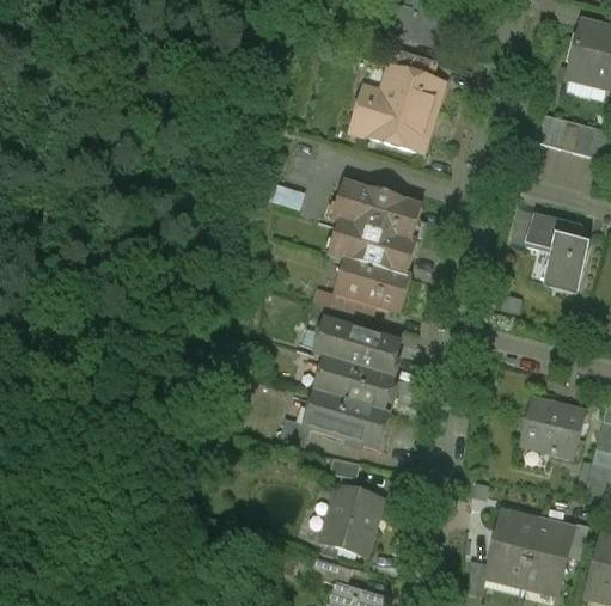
[(397,0),(388,30),(435,46),(447,8),(450,0),(397,0)]
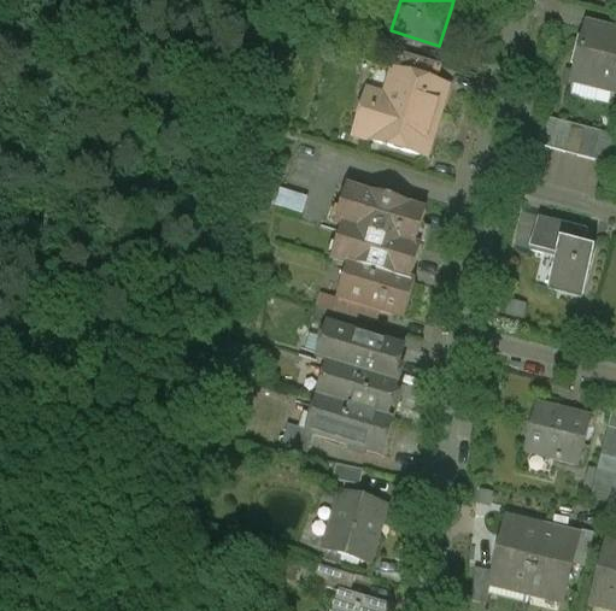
[(615,28),(586,21),(573,78),(612,88),(611,90),(615,90),(615,28)]
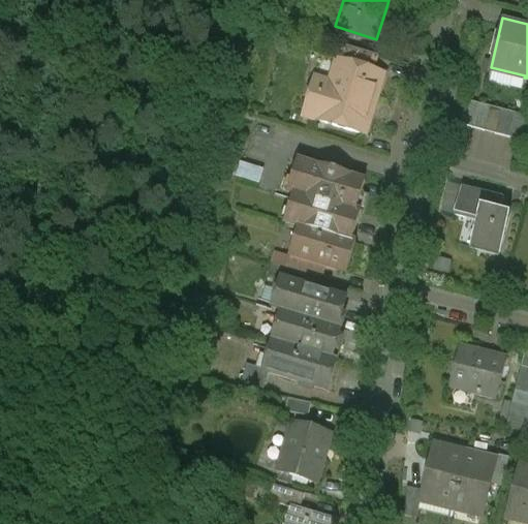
[(374,53),(339,41),(334,59),(339,61),(368,70),(374,53)]
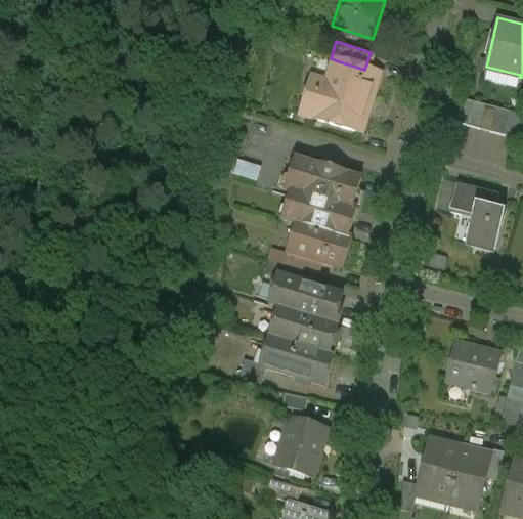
[(336,60),(325,94),(306,88),(299,112),(358,130),(362,114),(360,113),(365,98),(368,99),(377,74),(364,70),(336,60)]
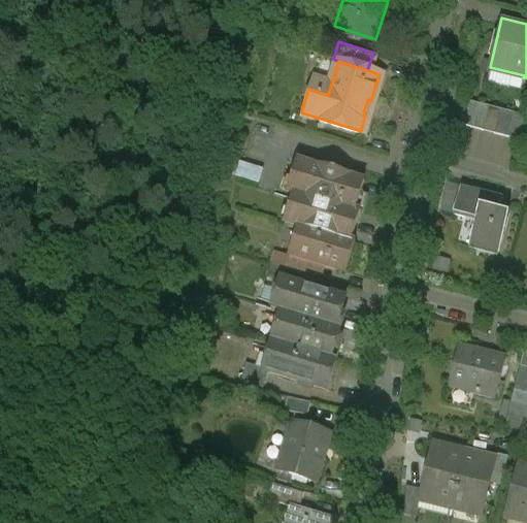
[(476,100),(464,97),(458,121),(470,124),(476,100)]
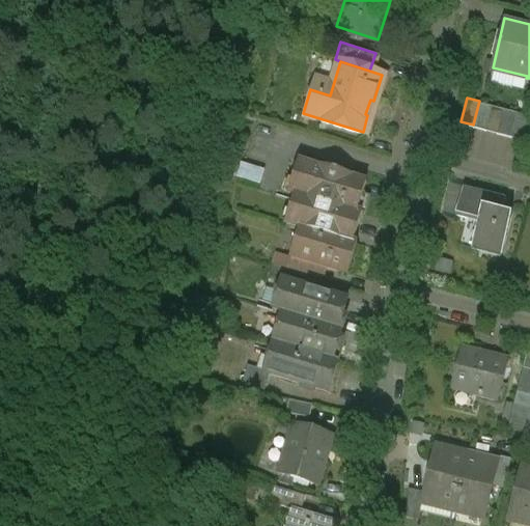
[(491,104),(479,101),(473,125),(484,128),(491,104)]
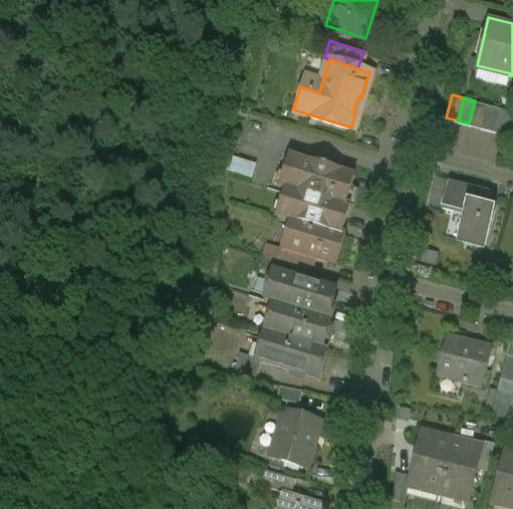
[(487,103),(475,100),(469,123),(481,126),(487,103)]
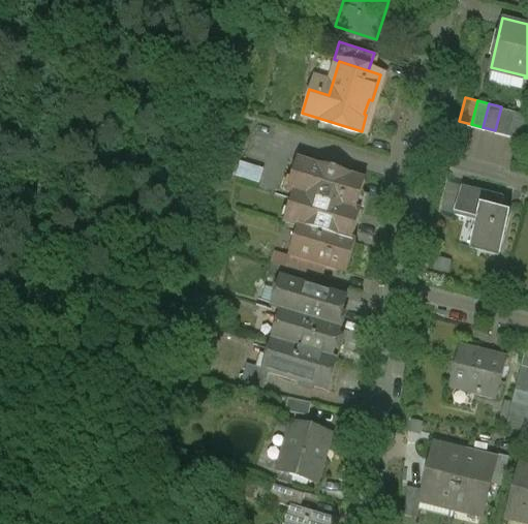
[(514,110),(501,106),(495,130),(507,133),(514,110)]
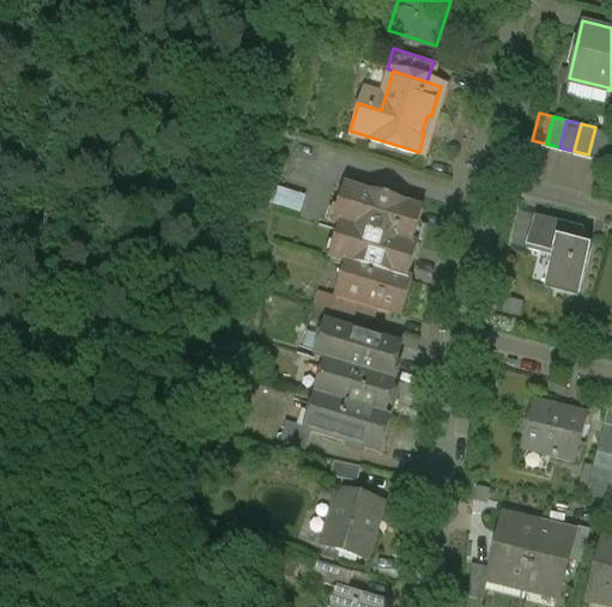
[(610,131),(595,127),(588,155),(603,158),(610,131)]
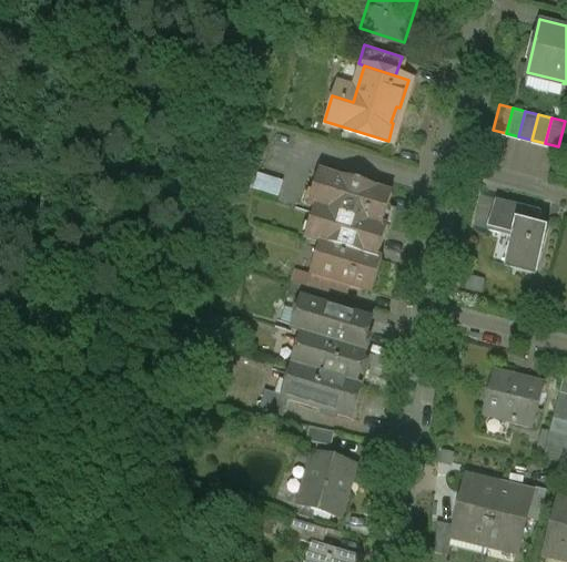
[(390,190),(319,169),(313,186),(319,188),(314,204),(378,223),(390,190)]
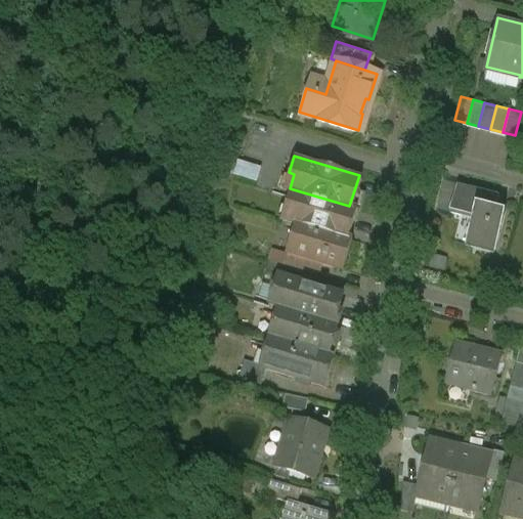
[(235,157),(232,172),(256,177),(259,162),(235,157)]
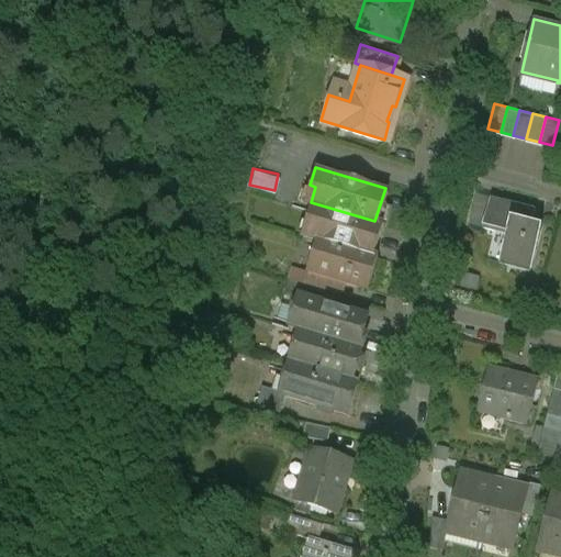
[(531,207),(490,197),(482,225),(503,231),(496,259),(528,267),(539,224),(528,221),(531,207)]
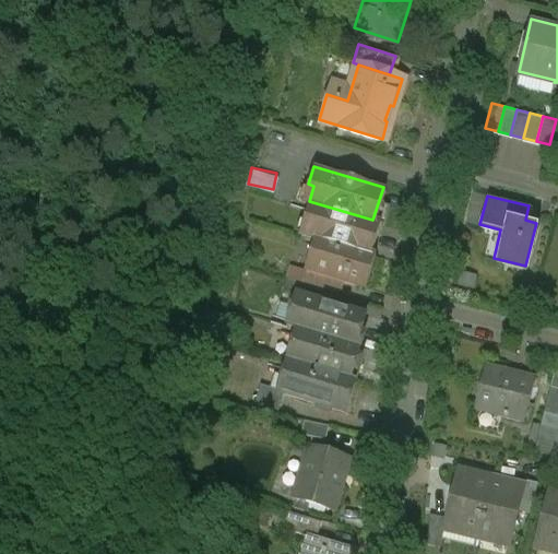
[(372,220),(309,201),(304,216),(309,217),(305,233),(318,237),(370,252),(379,222),(372,220)]
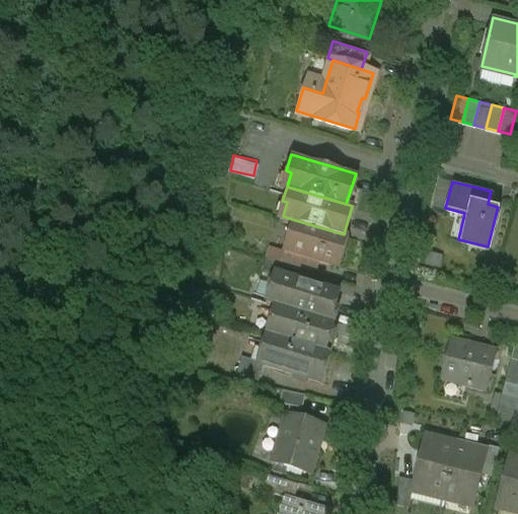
[(344,234),(295,220),(287,247),(339,264),(348,236),(344,234)]
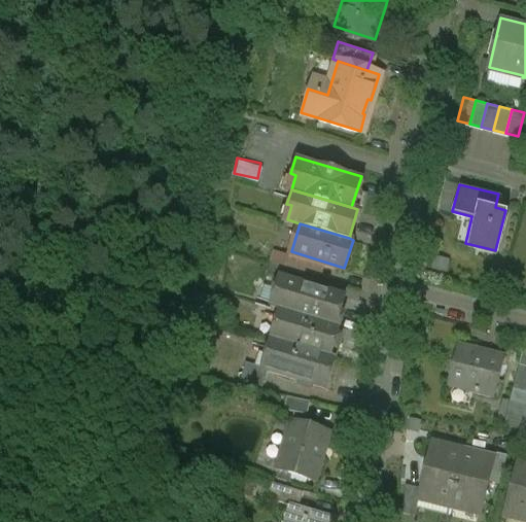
[(344,296),(279,275),(270,305),(338,326),(342,312),(339,311),(344,296)]
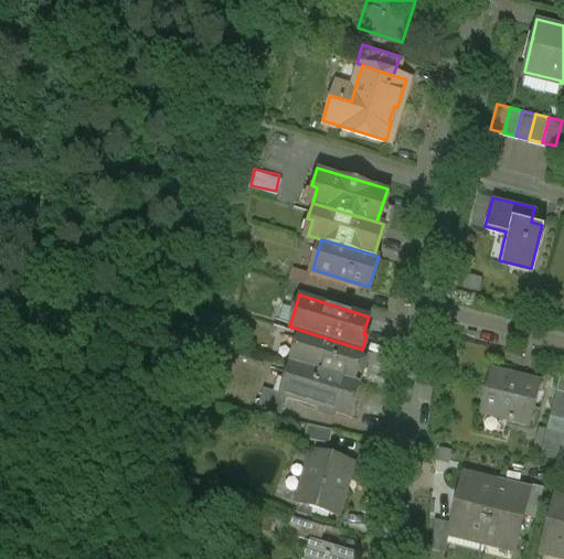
[(362,350),(289,326),(289,328),(299,331),(289,361),(353,380),(353,379),(357,371),(361,373),(365,359),(360,358),(362,350)]
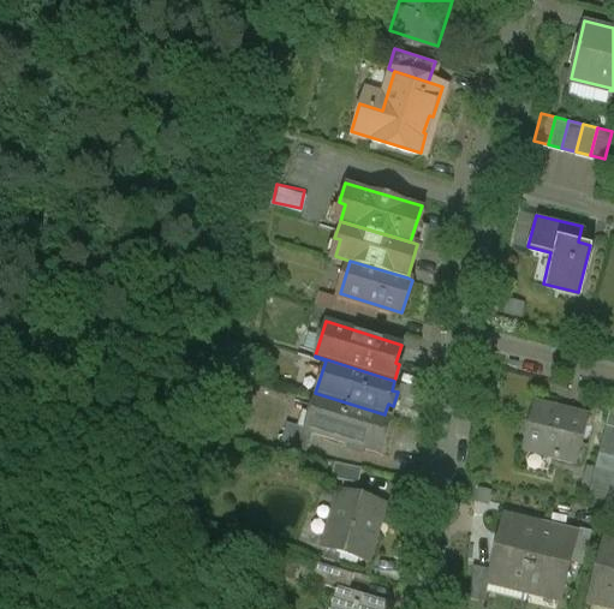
[(385,415),(315,393),(305,425),(304,428),(311,430),(380,451),(391,416),(385,413),(385,415)]
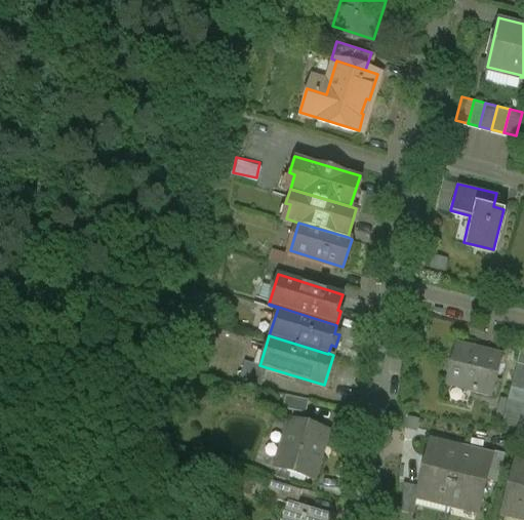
[(500,350),(455,338),(445,381),(490,392),(500,350)]
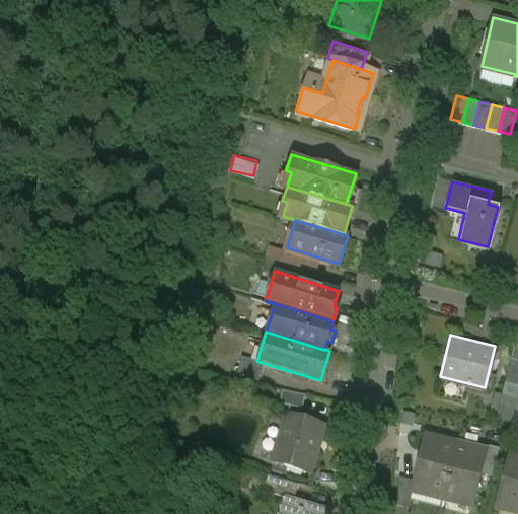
[(257,359),(241,355),(234,378),(256,383),(263,363),(256,361),(257,359)]
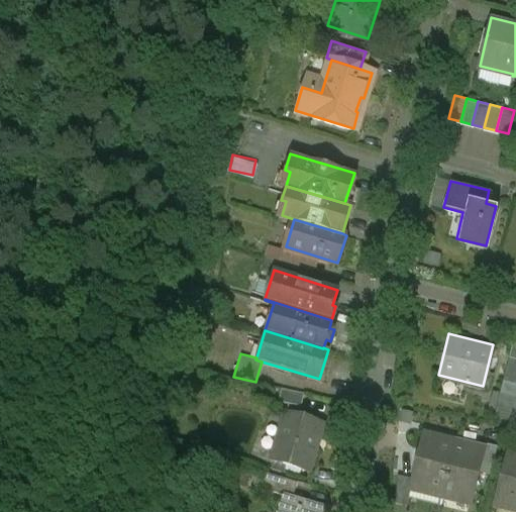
[(515,356),(508,354),(505,367),(515,369),(515,356)]
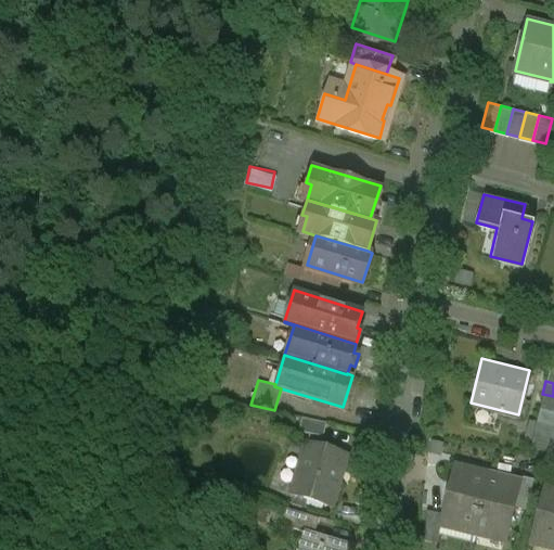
[(553,396),(542,394),(539,407),(553,410),(553,396)]
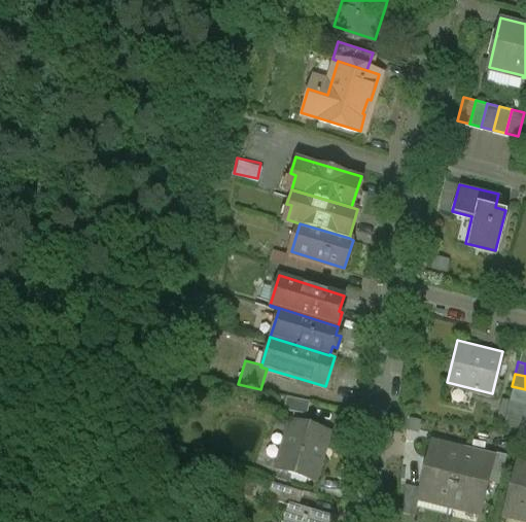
[(525,389),(512,386),(509,397),(525,402),(525,389)]
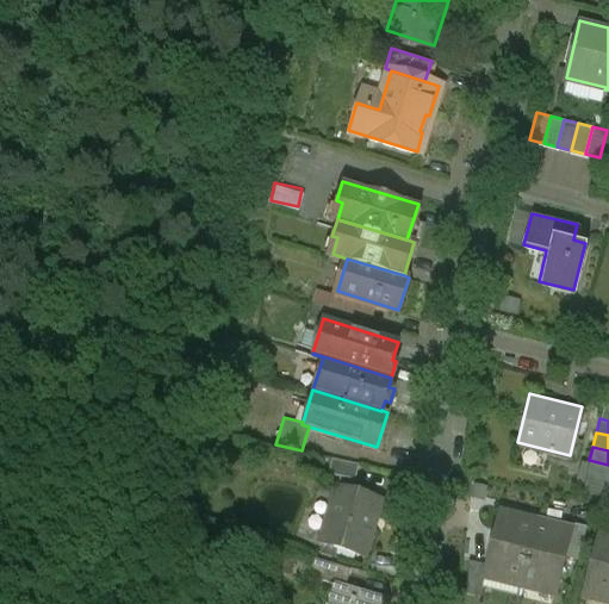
[(358,461),(331,456),(327,472),(354,478),(358,461)]
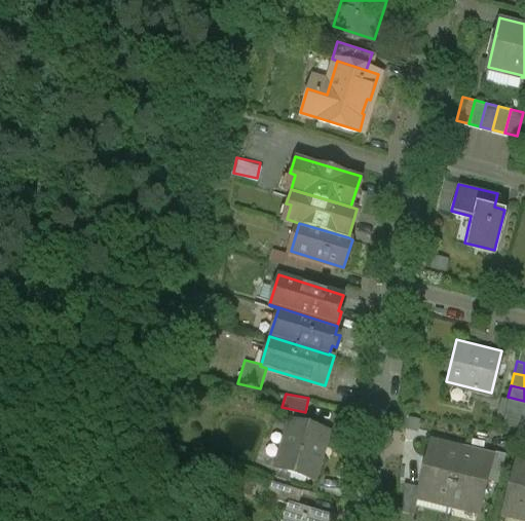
[(524,401),(508,397),(504,409),(524,413),(524,401)]
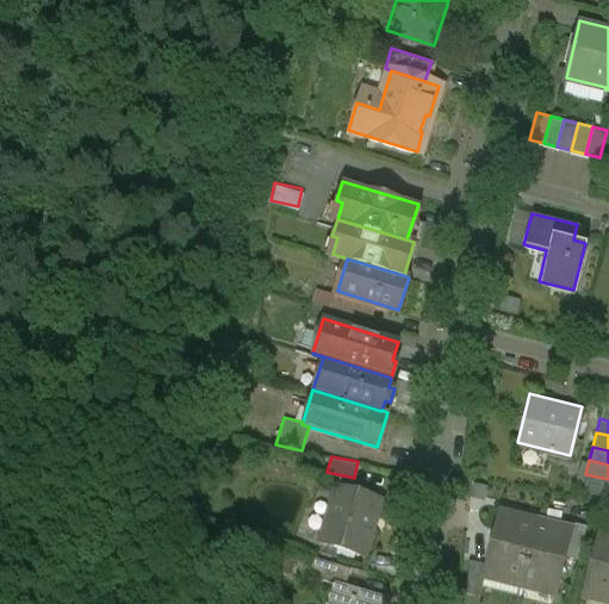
[(608,479),(585,474),(582,489),(608,494),(608,479)]
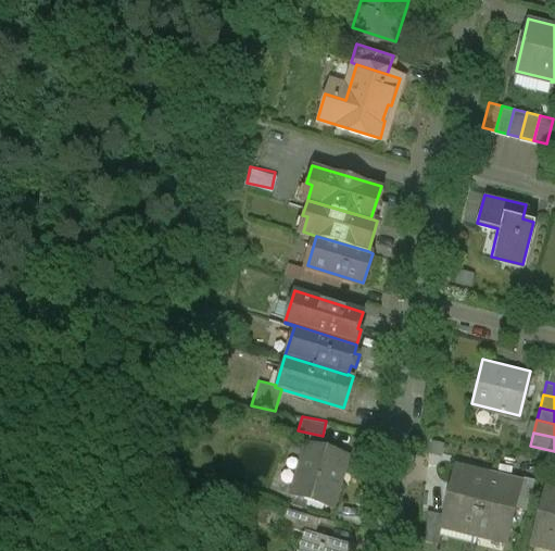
[(347,453),(305,440),(290,487),(332,500),(347,453)]
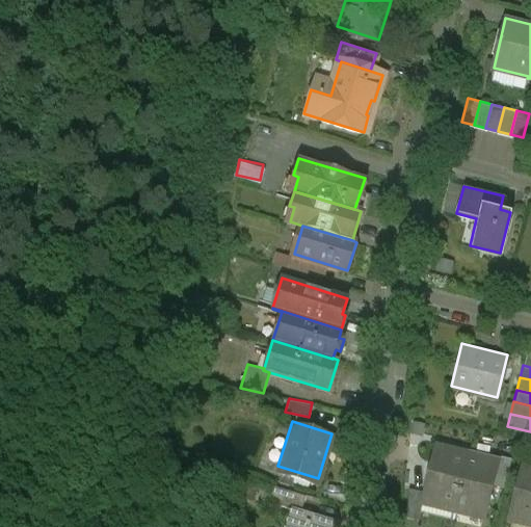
[(466,456),(436,449),(436,447),(435,446),(424,491),(422,499),(423,499),(424,499),(424,497),(453,504),(466,456)]
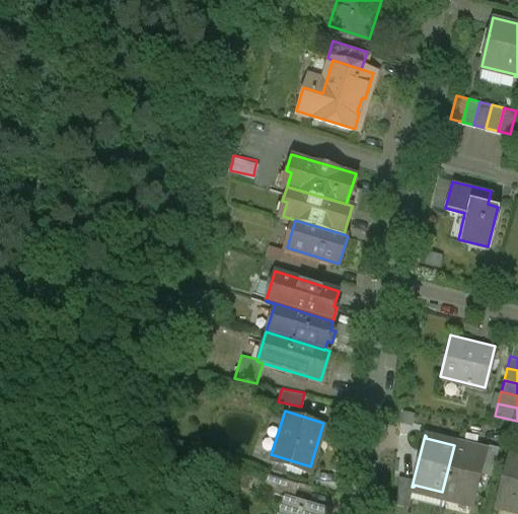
[(483,452),(454,445),(442,492),(471,499),(470,501),(471,501),(485,450),(484,450),(483,452)]
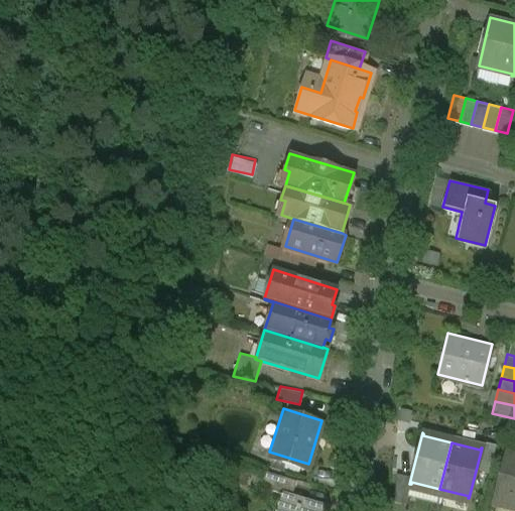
[(508,450),(507,450),(494,500),(495,501),(496,499),(514,503),(514,454),(508,452),(508,450)]
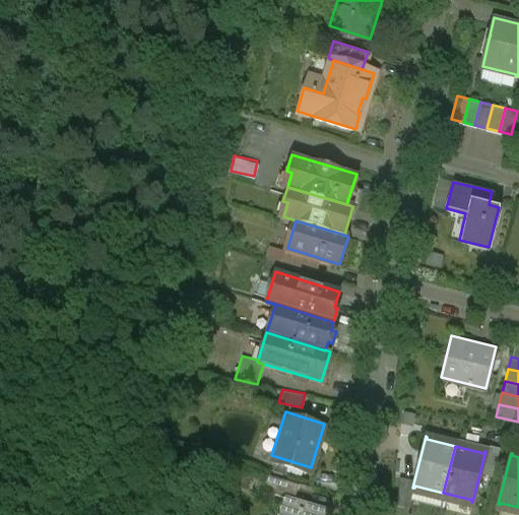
[(300,483),(268,472),(263,489),(284,495),(296,498),(300,483)]
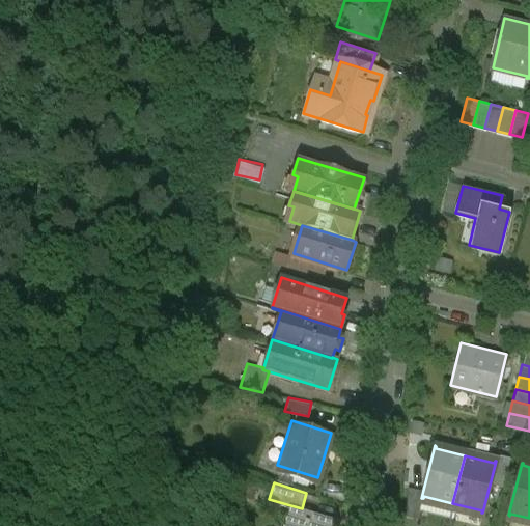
[(423,490),(408,485),(406,515),(417,517),(422,498),(421,498),(423,490)]
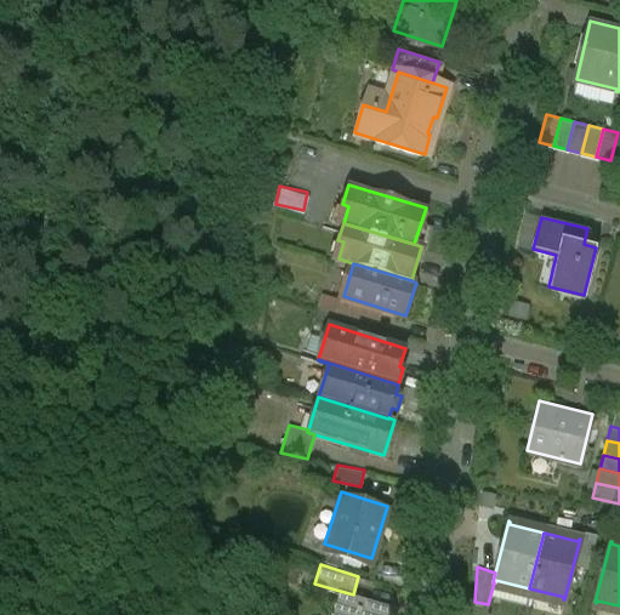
[(353,594),(340,591),(333,614),(386,614),(390,605),(353,594)]
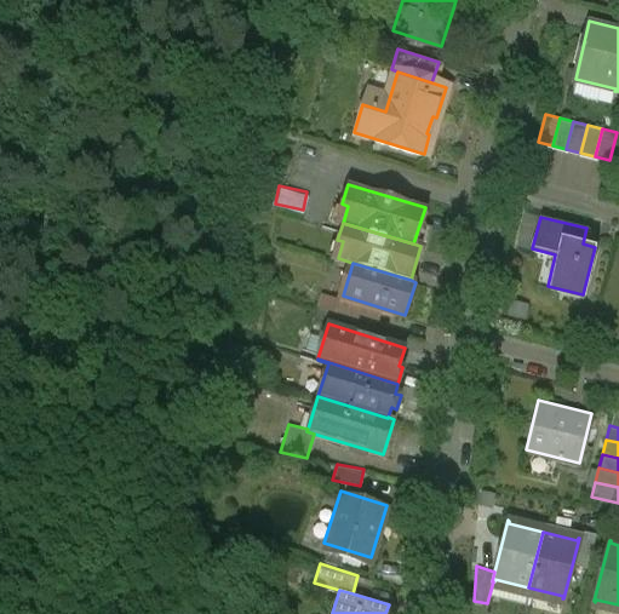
All buildings are outlined.
